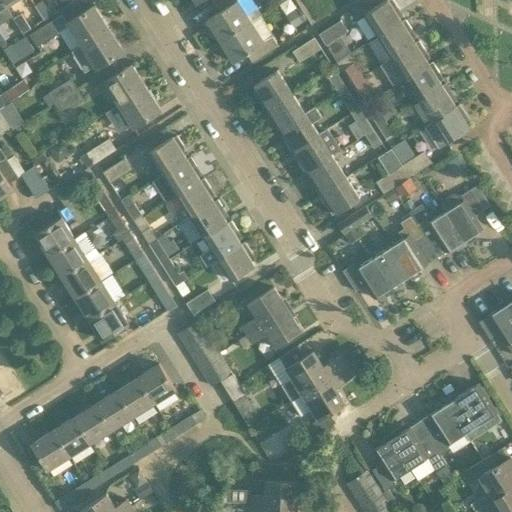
[(0,0),(0,15),(4,21),(11,17),(4,6),(0,0)]
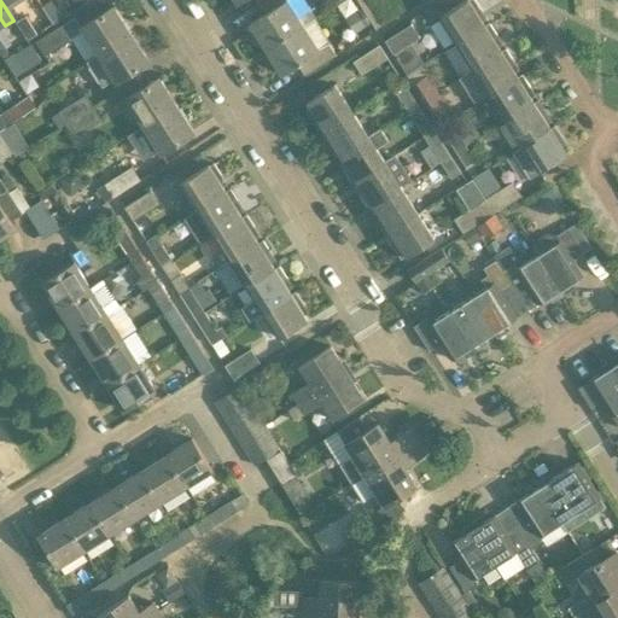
[(52,24),(62,18),(50,0),(40,6),(52,24)]
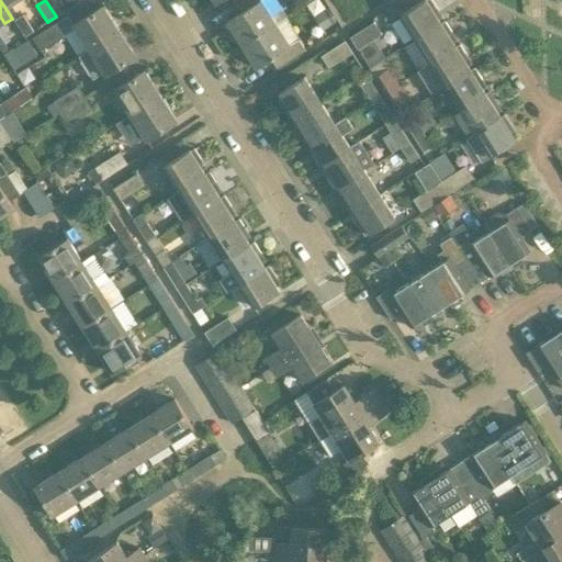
[(260,0),(240,0),(235,3),(240,13),(226,21),(240,44),(274,23),(284,17),(278,7),(268,13),(260,0)]
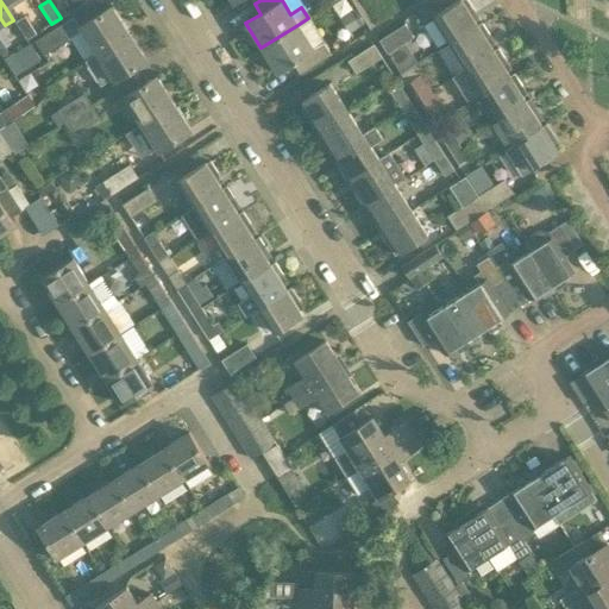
[(458,0),(432,17),(449,43),(476,25),(469,14),(473,11),(466,0),(463,0),(460,2),(458,0)]
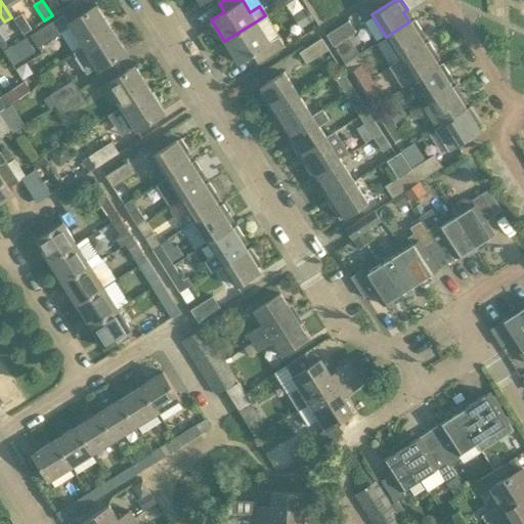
[(68,23),(83,47),(111,30),(95,5),(68,23)]
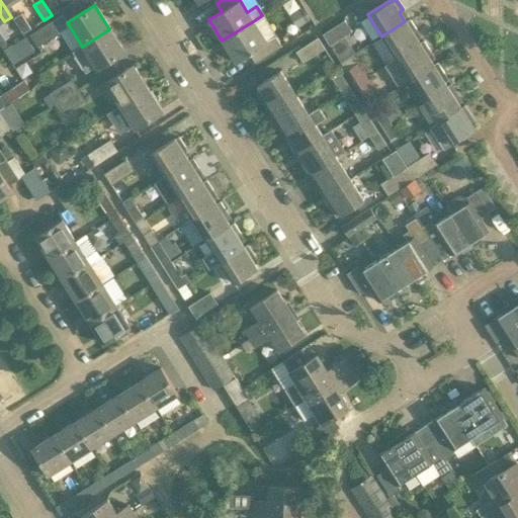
[(303,7),(290,15),(297,26),(310,19),(303,7)]
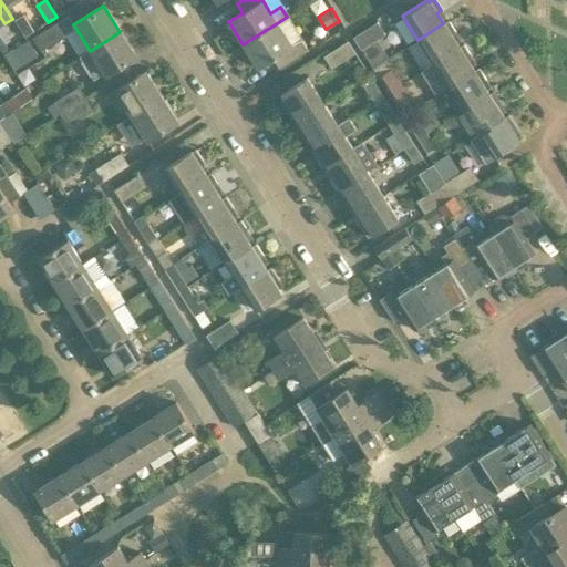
[(23,14),(14,20),(24,35),(33,31),(23,14)]
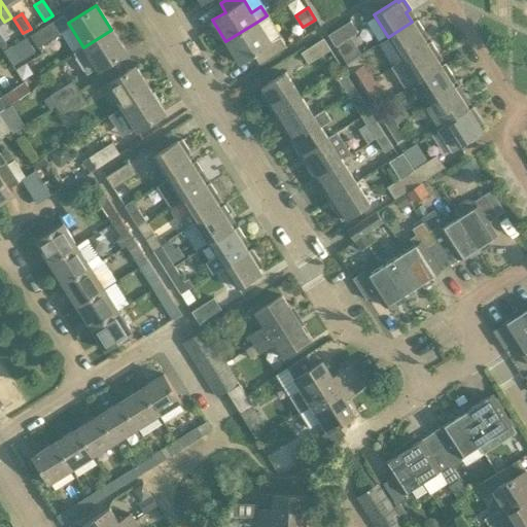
[(412,22),(388,37),(402,59),(426,43),(420,33),(423,31),(416,20),(412,22)]
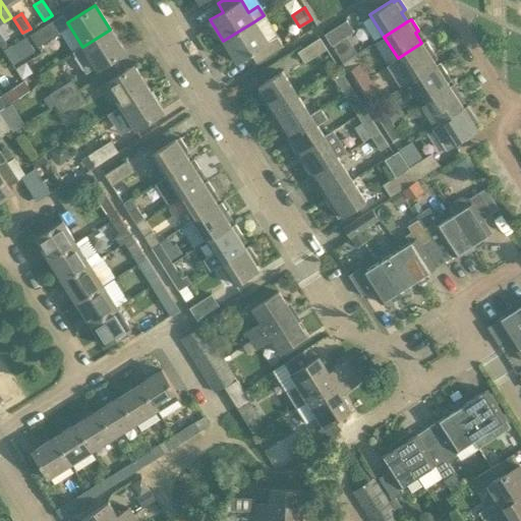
[(346,20),(324,35),(331,46),(353,32),(346,20)]
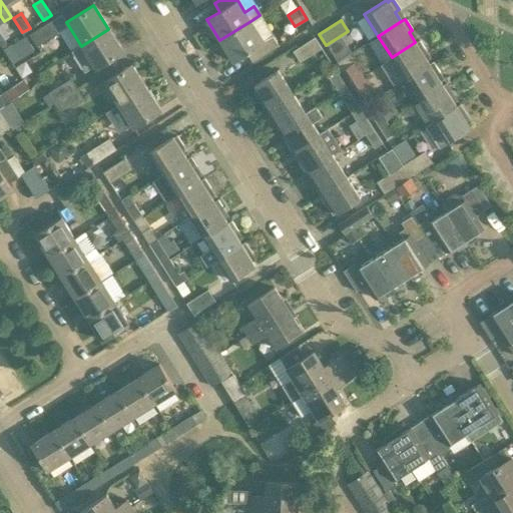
[(50,21),(43,25),(28,34),(36,46),(57,33),(50,21)]
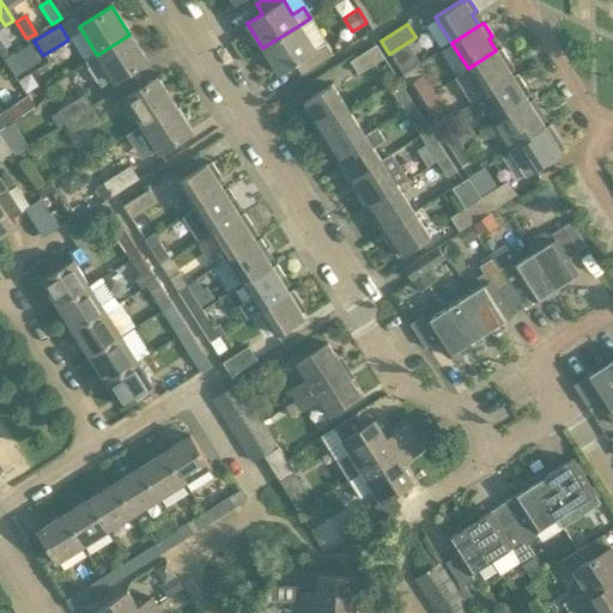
[(314,49),(299,25),(262,48),(278,73),(295,62),(301,73),(332,54),(325,42),(314,49)]
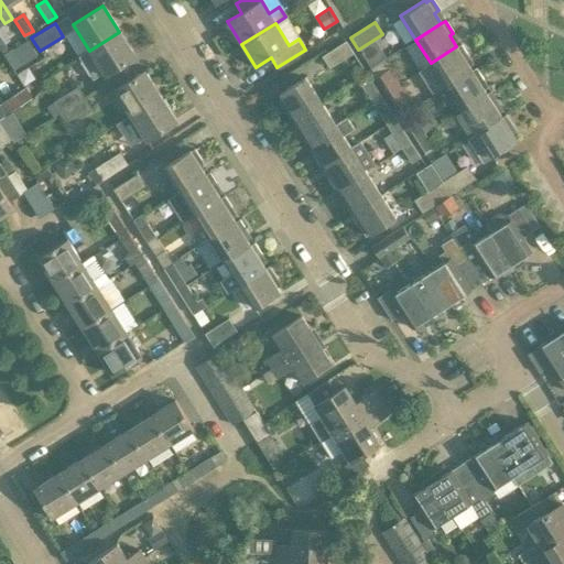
[(119,32),(89,51),(78,57),(93,80),(104,73),(106,76),(134,57),(119,32)]
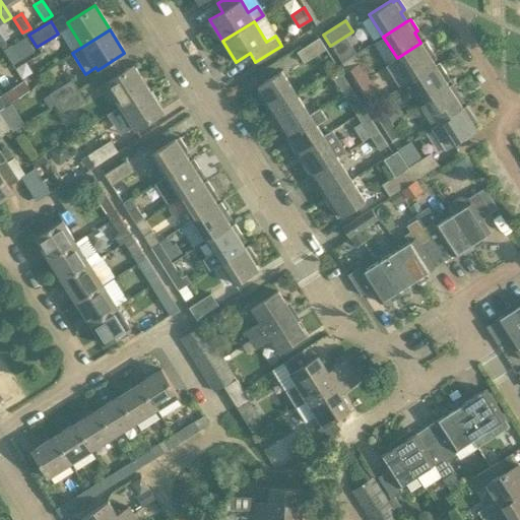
[(318,38),(297,52),(304,63),(326,49),(318,38)]
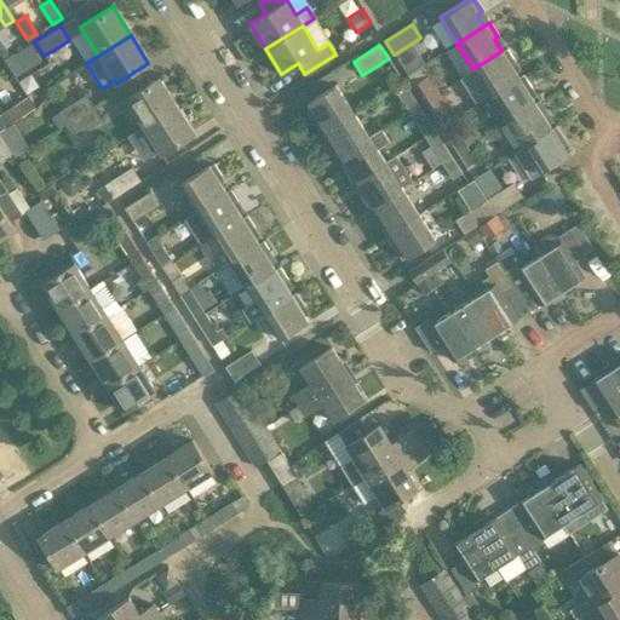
[(501,51),(474,69),(489,96),(517,78),(509,64),(515,62),(506,49),(501,51)]
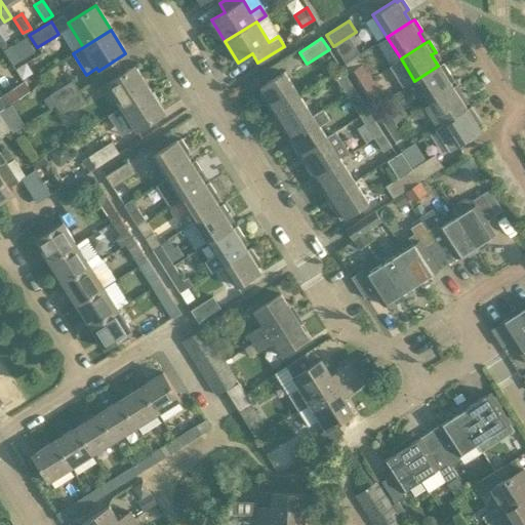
[(349,72),(358,86),(373,77),(364,63),(349,72)]
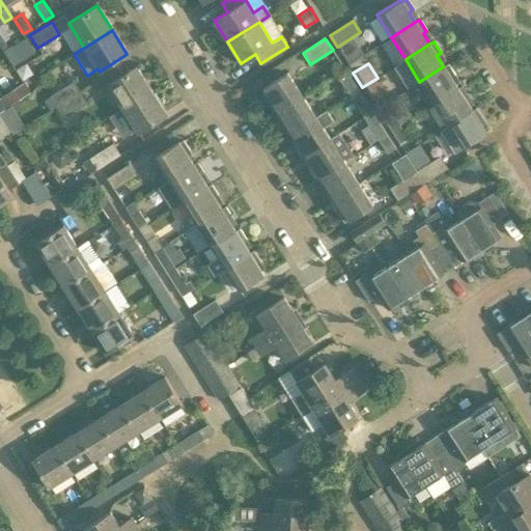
[(443,66),(419,82),(432,104),(457,88),(451,78),(454,75),(447,64),(443,66)]
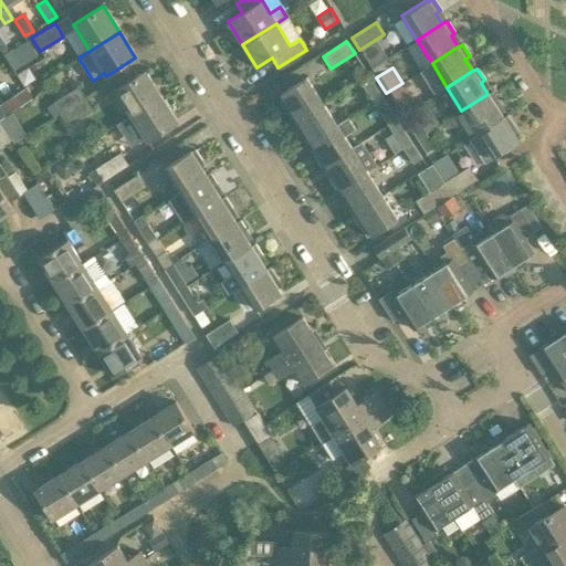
[(115,90),(132,115),(160,96),(145,71),(115,90)]
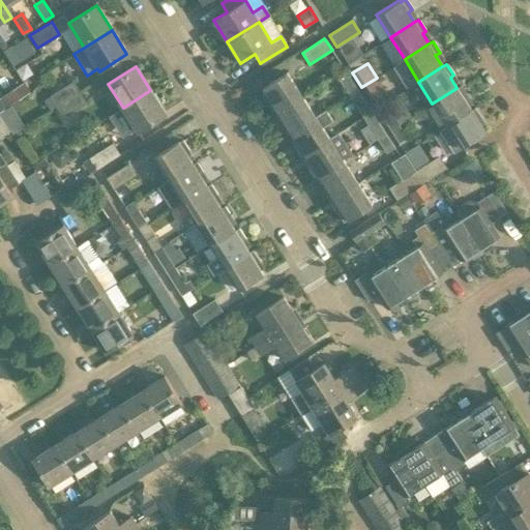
[(272,112),(275,110),(300,95),(286,72),(261,87),(268,98),(265,100),(272,112)]
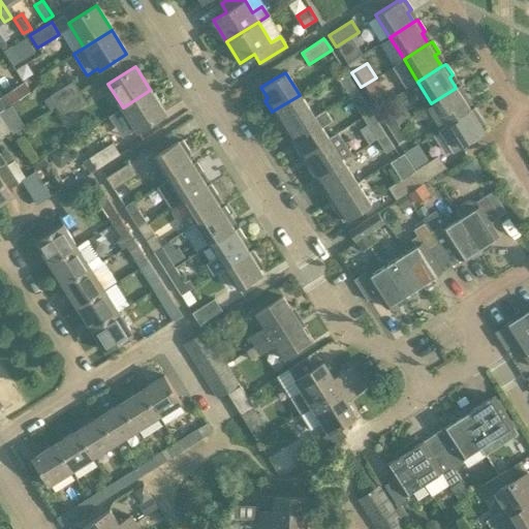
[(348,95),(356,90),(347,74),(338,81),(348,95)]
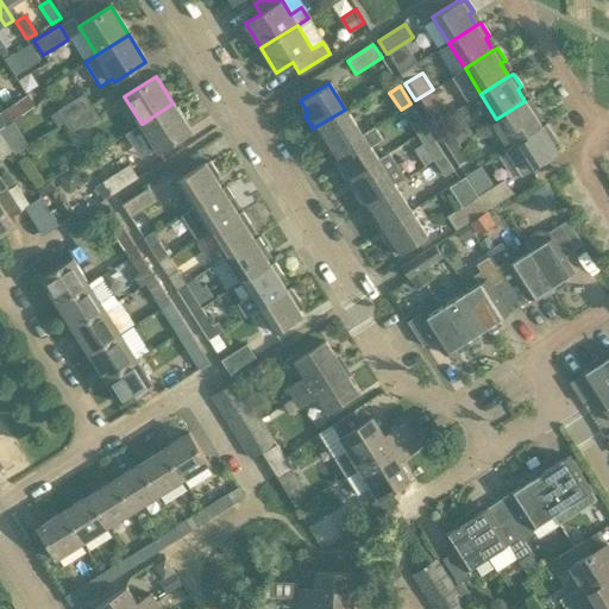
[(433,89),(415,100),(426,117),(444,105),(433,89)]
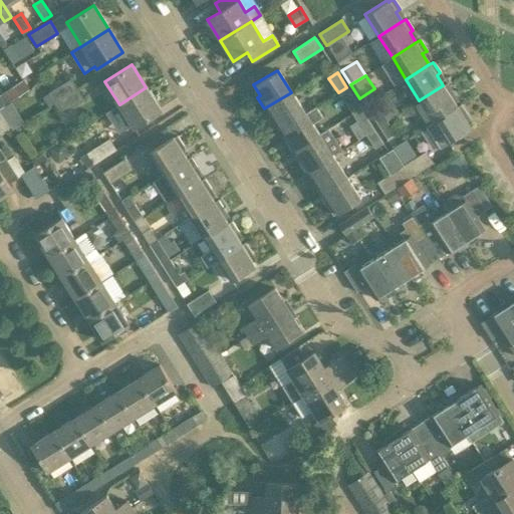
[(48,92),(54,103),(77,89),(70,79),(48,92)]
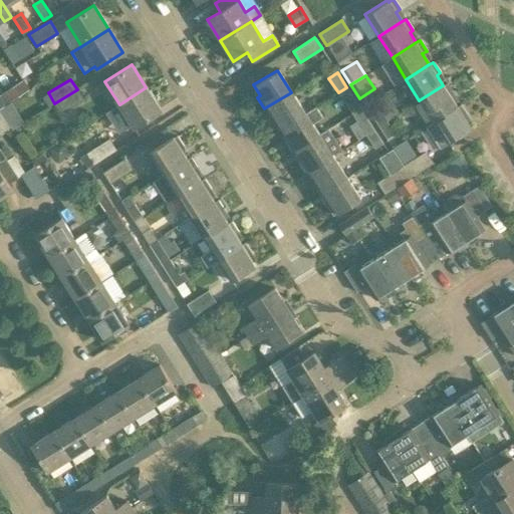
[(23,80),(2,93),(8,102),(28,88),(23,80)]
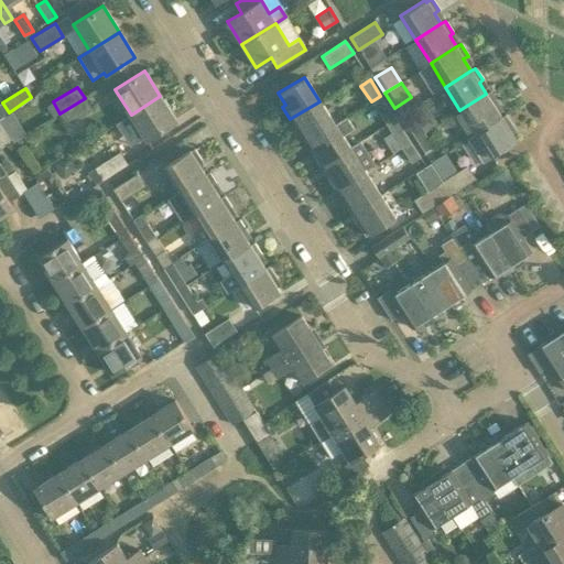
[(486,94),(459,110),(475,134),(501,117),(494,106),(498,102),(490,91),(486,94)]
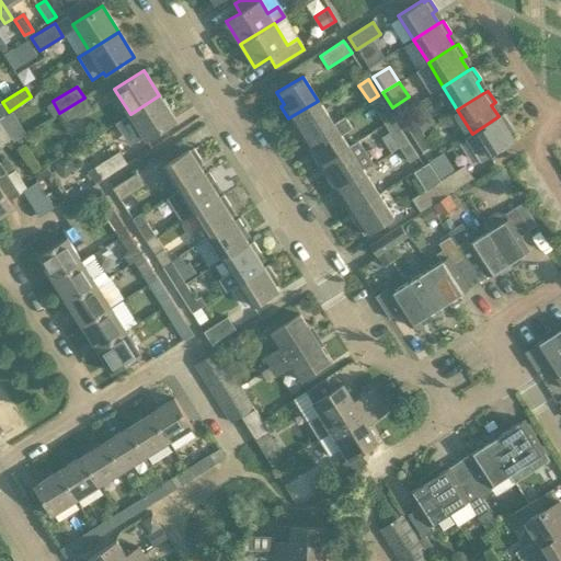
[(159,95),(130,114),(146,139),(174,121),(159,95)]
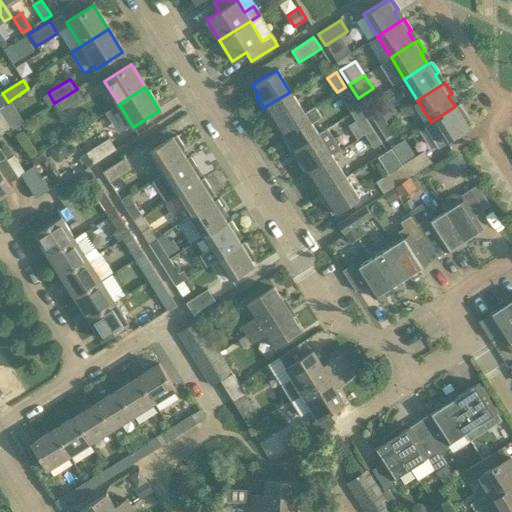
[(337,92),(350,113),(359,108),(345,87),(337,92)]
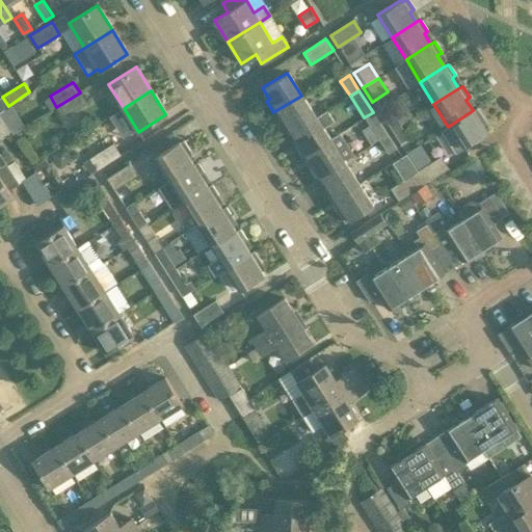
[(80,92),(56,107),(63,118),(86,104),(80,92)]
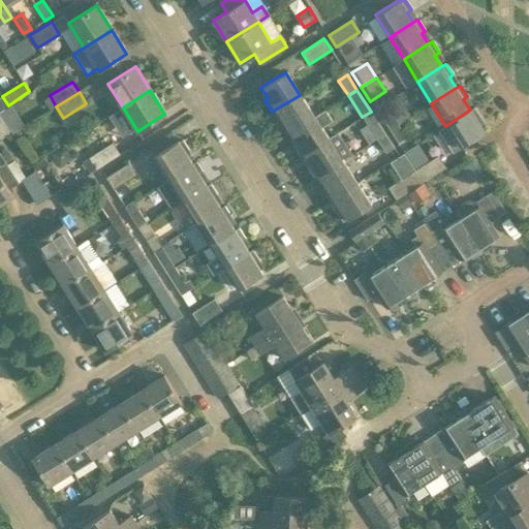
[(286,134),(289,132),(313,117),(300,95),(275,110),(282,121),(279,123),(286,134)]
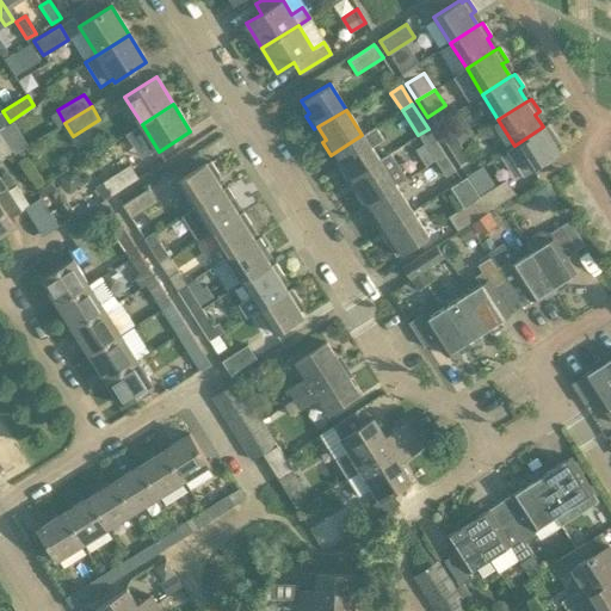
[(19,121),(0,129),(0,156),(0,159),(30,144),(19,121)]
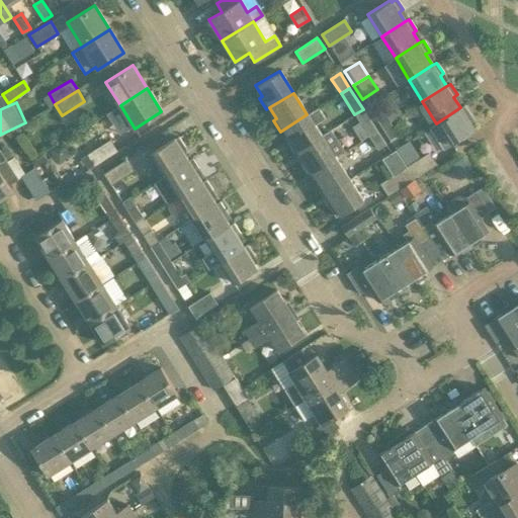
[(463,105),(460,107),(436,123),(429,127),(443,149),(475,130),(467,118),(470,116),(463,105)]
